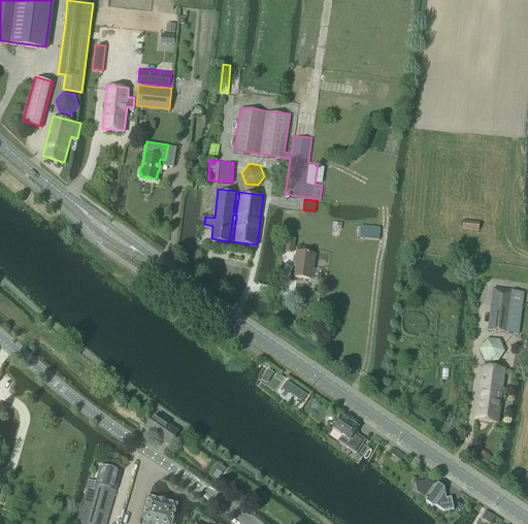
[(479,228),(480,220),(462,218),(462,226),(479,228)]
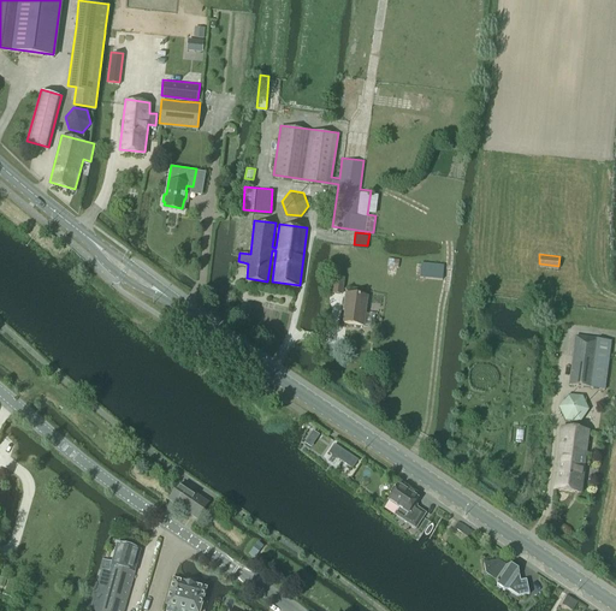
[(421,260),(420,274),(442,277),(444,262),(421,260)]
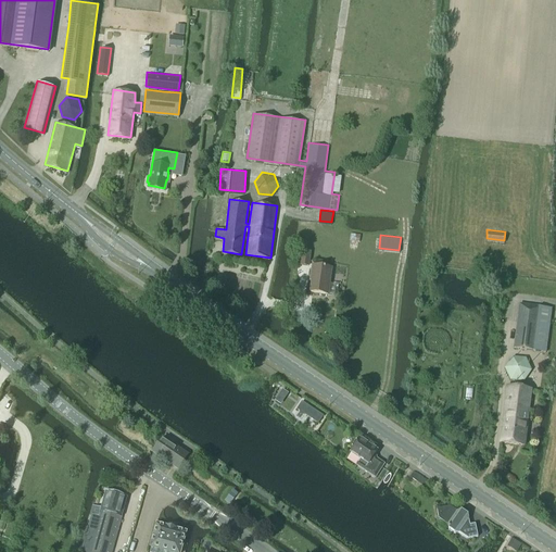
[(308,263),(311,249),(303,248),(301,262),(308,263)]
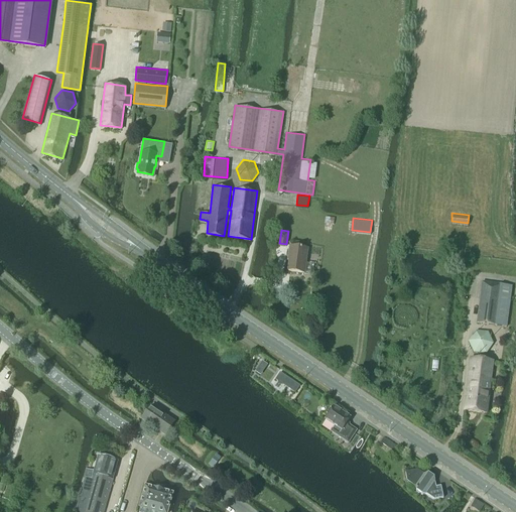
[(303,270),(307,246),(290,244),(288,253),(290,254),(288,267),(303,270)]
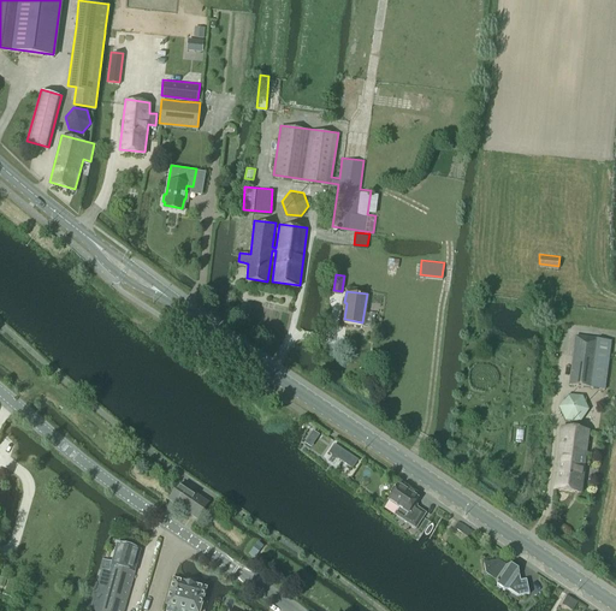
[(604,386),(611,338),(593,336),(575,333),(568,381),(604,386)]
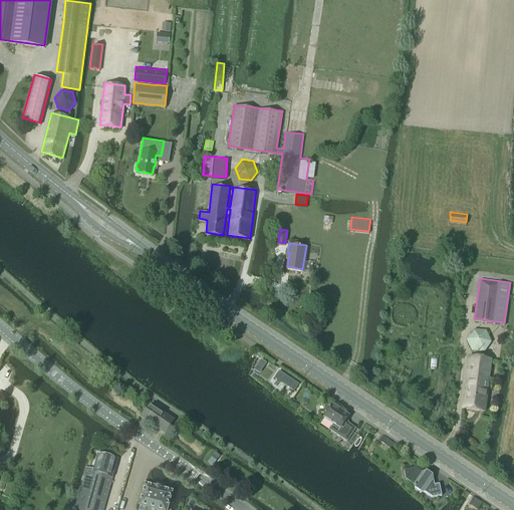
[(305,302),(300,305),(303,312),(309,308),(305,302)]
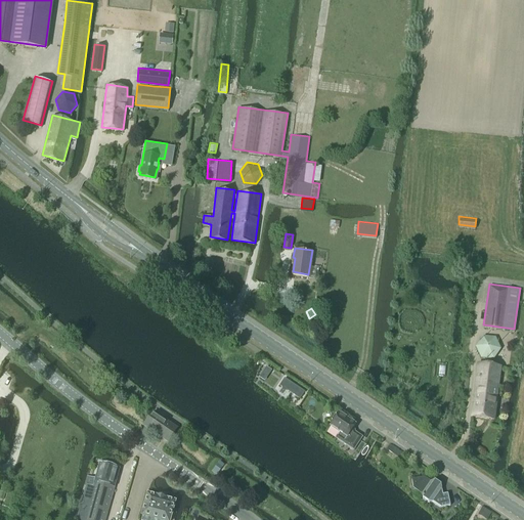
[(493,357),(500,346),(495,335),(482,334),(475,344),(480,355),(493,357)]
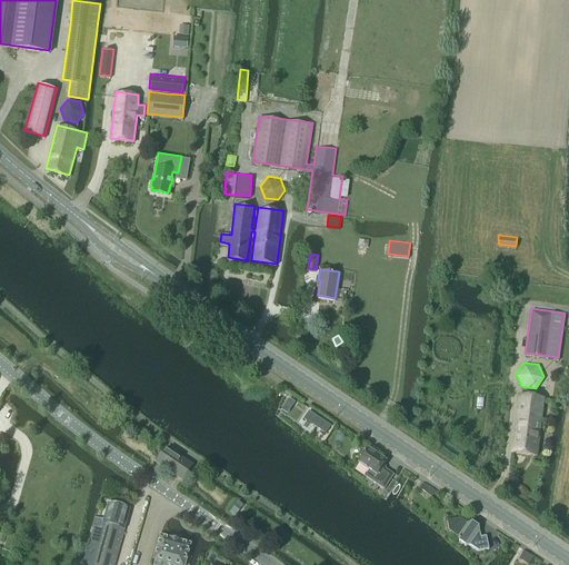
[(537,453),(538,442),(543,395),(519,393),(512,449),(537,453)]
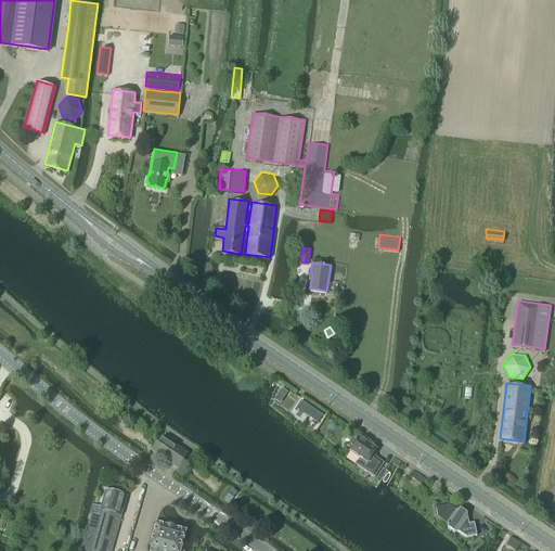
[(296,405),(318,419),(322,412),(301,398),(296,405)]
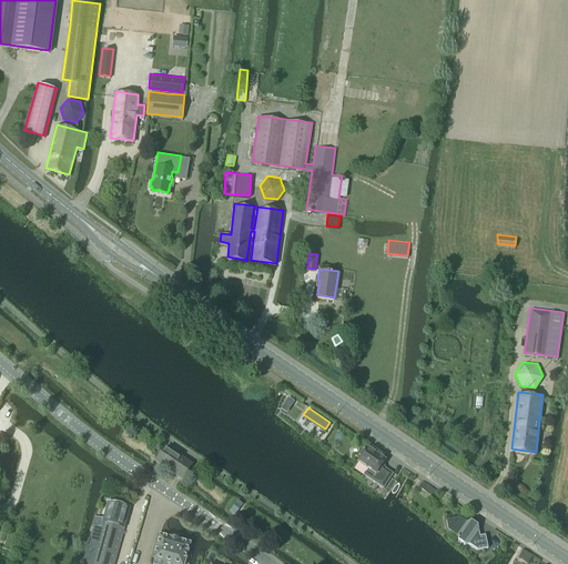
[(182,476),(192,462),(165,444),(155,459),(164,464),(165,463),(183,474),(182,476)]
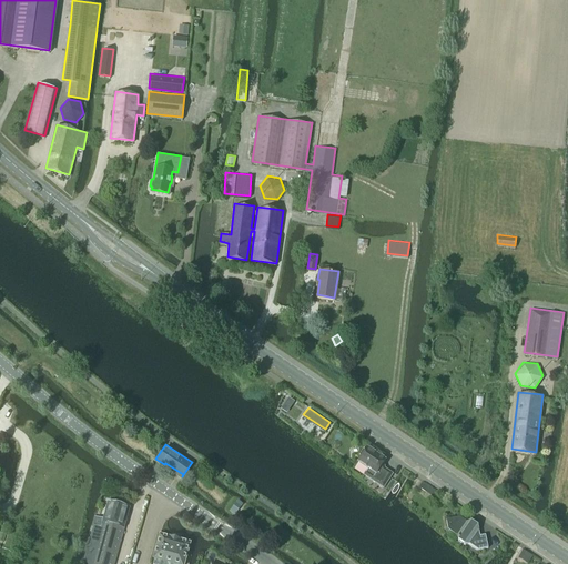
[(384,466),(382,465),(382,463),(385,457),(367,445),(357,460),(368,466),(364,472),(383,484),(392,471),(384,465),(384,466)]
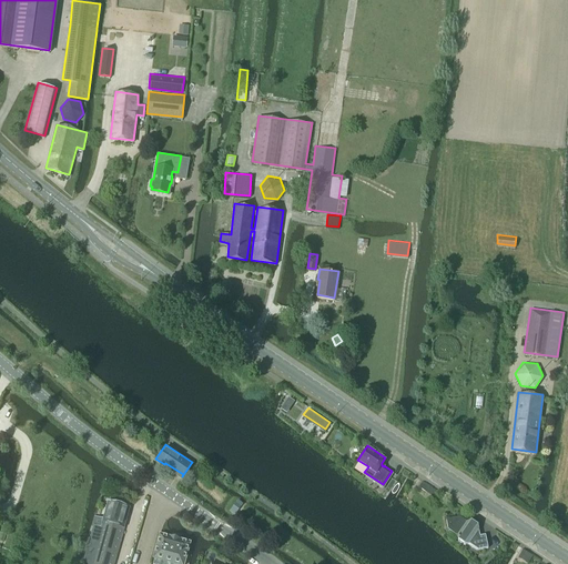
[(423,479),(417,485),(419,486),(421,485),(427,490),(430,484),(423,479)]
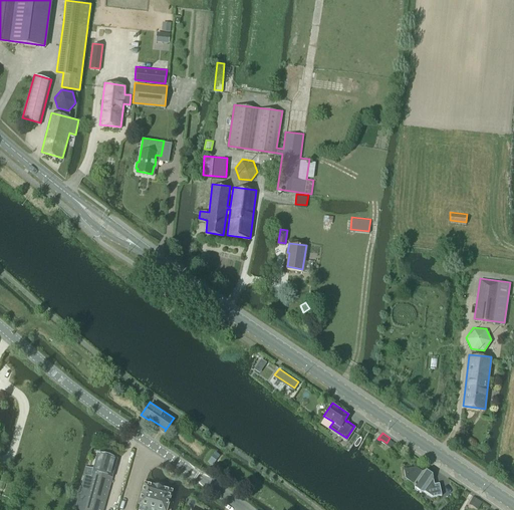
[(84,473),(74,506),(87,509),(101,509),(117,457),(97,451),(93,467),(85,464),(83,473),(84,473)]
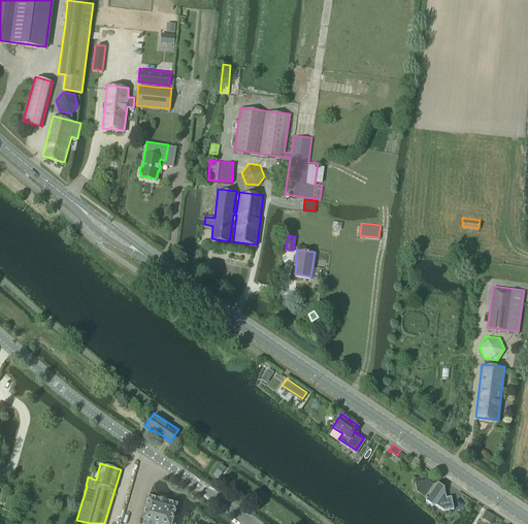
[(219,464),(213,471),(219,476),(224,468),(219,464)]
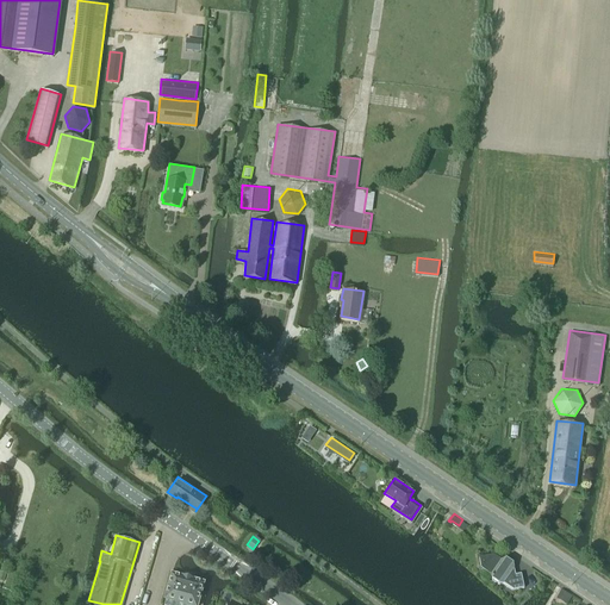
[(493,552),(479,555),(481,566),(491,572),(492,577),(499,581),(504,580),(514,587),(524,585),(521,571),(515,572),(512,561),(505,556),(500,557),(493,552)]
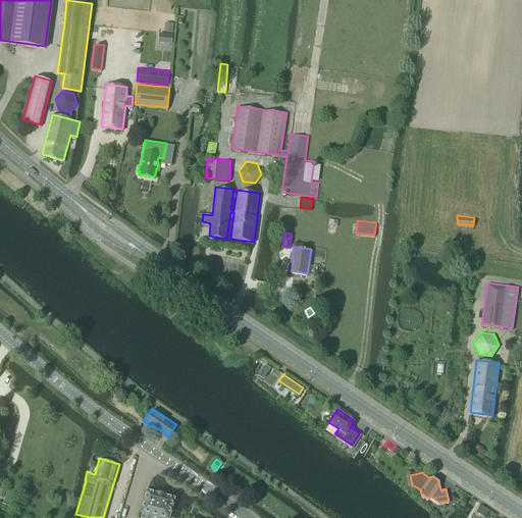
[(168,517),(171,506),(174,497),(174,496),(173,496),(166,494),(148,488),(147,488),(146,489),(147,489),(141,509),(141,510),(142,510),(141,516),(149,517),(166,517),(167,517),(168,517),(169,517),(168,517)]
